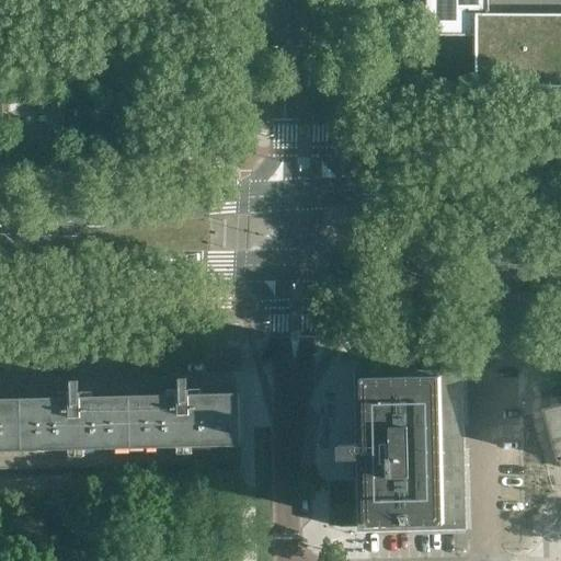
[(560,15),(489,15),(488,0),(432,0),(432,21),(476,22),(474,88),(560,88),(560,15)]
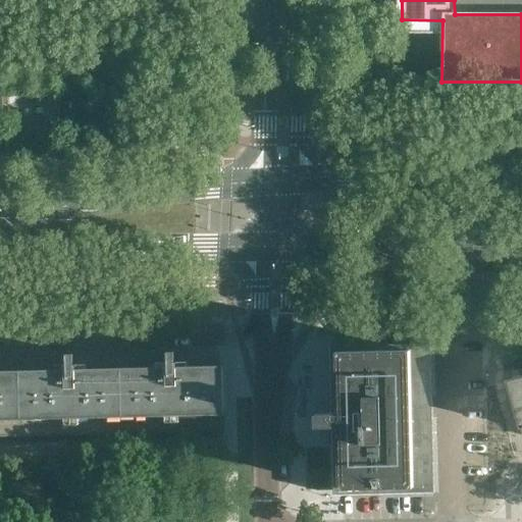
[(60,127),(60,94),(43,94),(43,127),(60,127)]
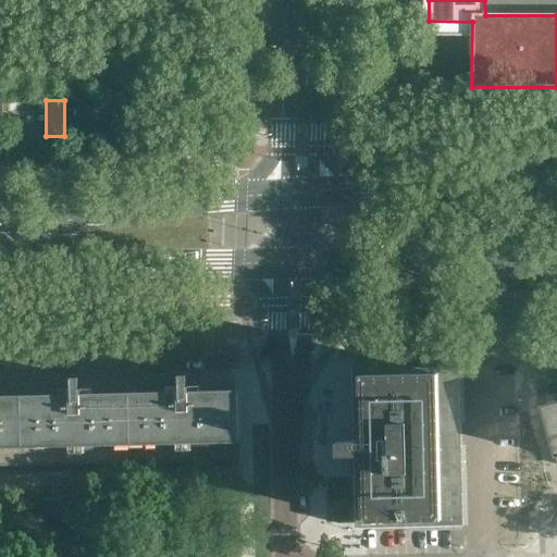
[(462,527),(459,368),(353,370),(354,443),(336,443),(336,457),(354,456),(356,529),(462,527)]
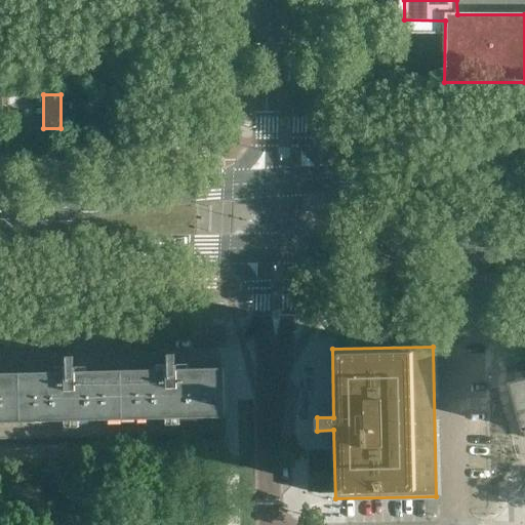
[(226,434),(224,368),(178,369),(178,365),(176,365),(175,354),(168,355),(168,365),(166,365),(166,370),(122,371),(123,437),(226,434)]
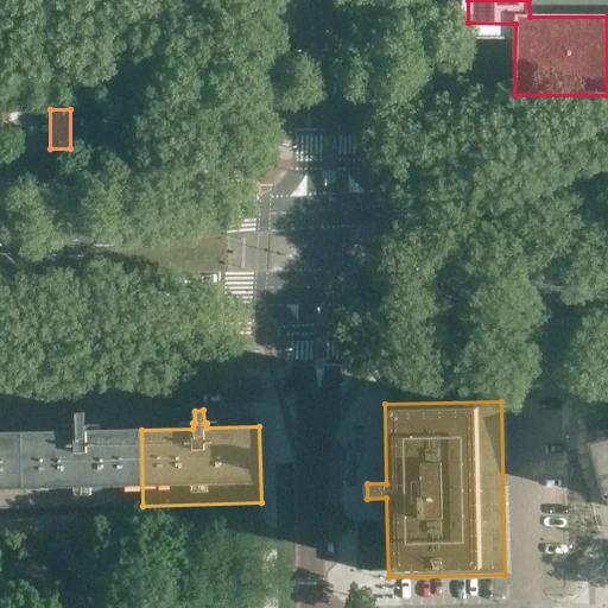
[(143,506),(141,430),(89,431),(89,425),(87,425),(87,413),(77,413),(78,425),(75,425),(75,431),(23,432),(25,508),(143,506)]
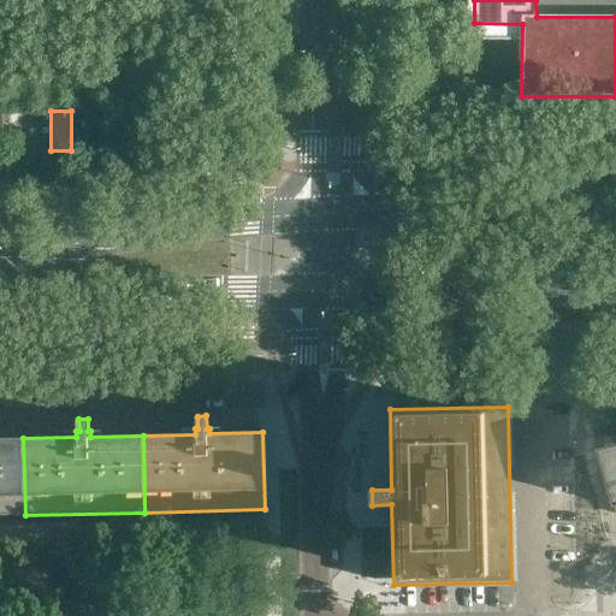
[(0,515),(25,515),(23,438),(0,438),(0,515)]
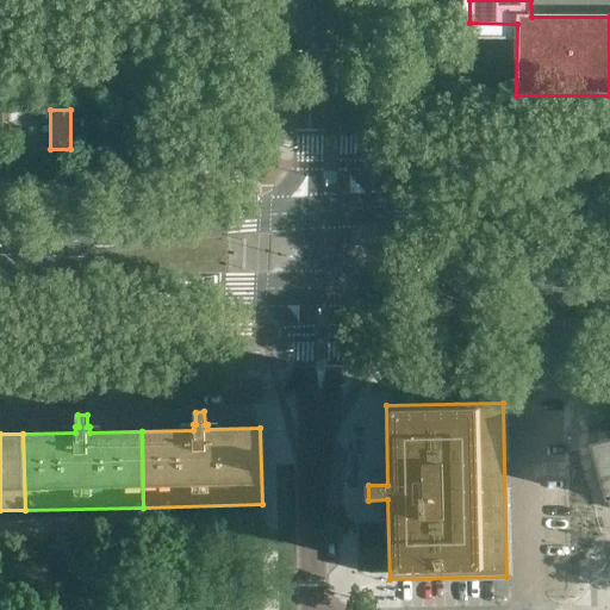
[(609,441),(590,447),(609,509),(609,441)]
